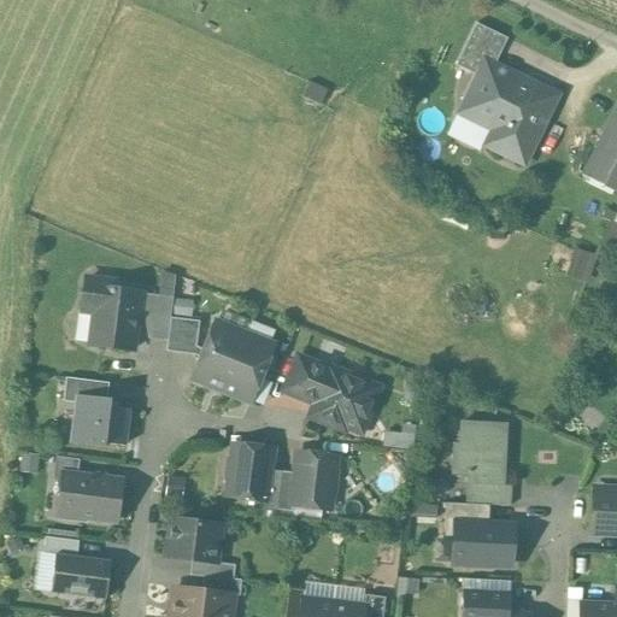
[(507,40),(476,24),(456,66),(477,77),(485,62),(494,66),(507,40)]
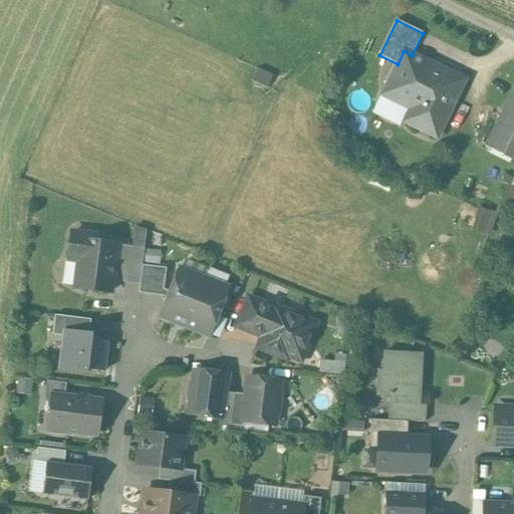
[(446,75),(423,63),(424,61),(412,55),(404,51),(398,64),(381,95),(410,109),(404,122),(437,139),(445,121),(442,120),(461,81),(446,74),(446,75)]
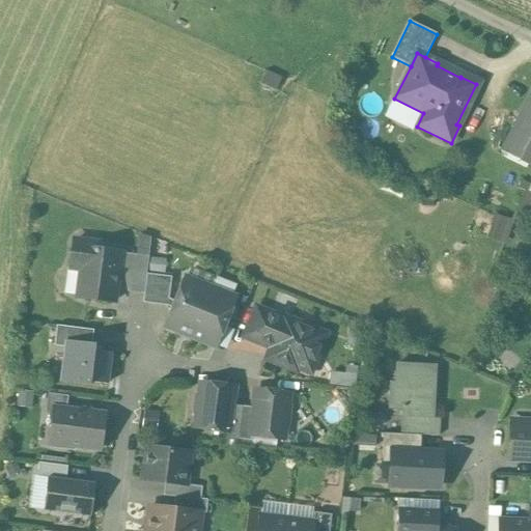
[(530,92),(502,151),(530,165),(530,92)]
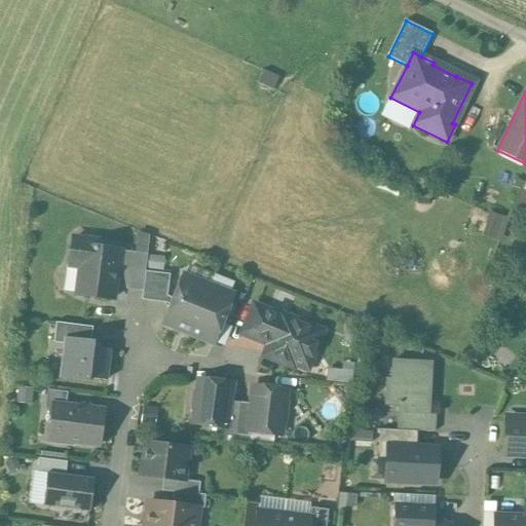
[(99,242),(73,239),(70,265),(80,266),(77,295),(112,300),(116,270),(118,251),(98,249),(99,242)]
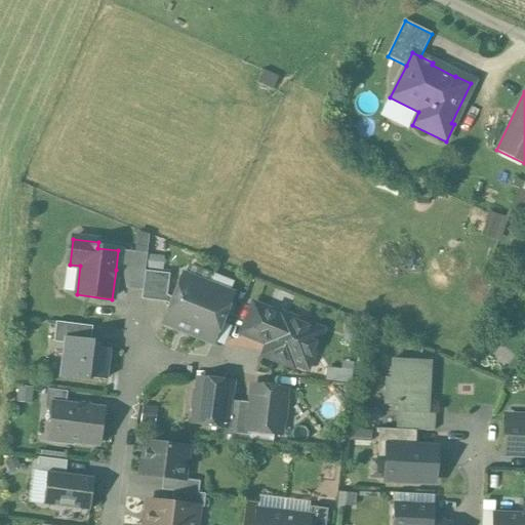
[(147,254),(118,250),(116,270),(122,271),(126,289),(127,289),(143,290),(145,272),(147,254)]
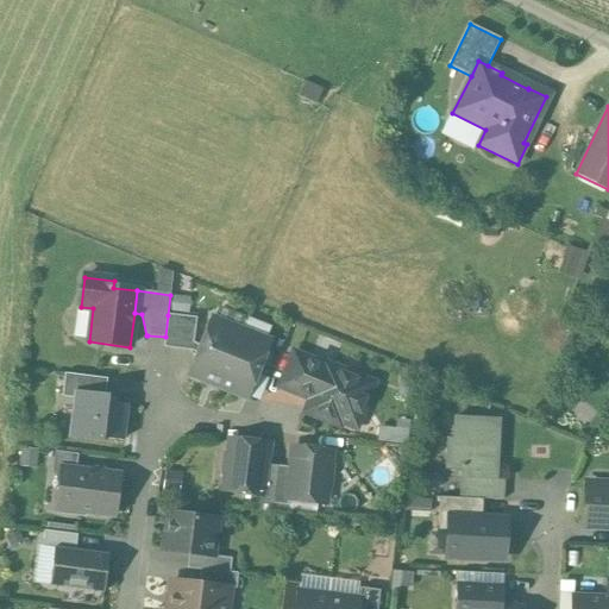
[(196,319),(168,315),(165,337),(164,347),(192,351),(199,355),(202,347),(193,344),(196,319)]
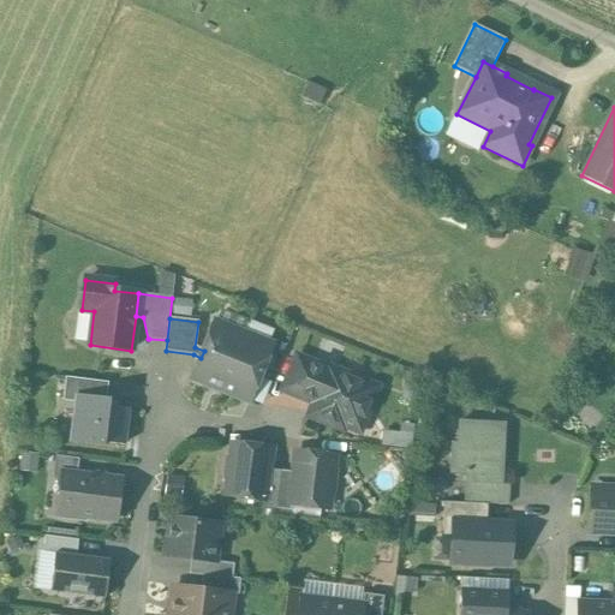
[(270,346),(215,324),(204,351),(201,358),(192,378),(249,401),(270,346)]
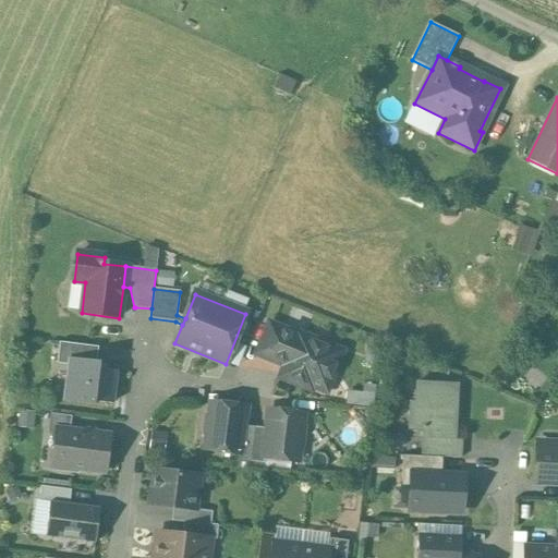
[(341,353),(299,336),(298,337),(269,326),(257,354),(287,365),(291,375),(289,380),(308,388),(330,379),(326,370),(336,365),(341,353)]
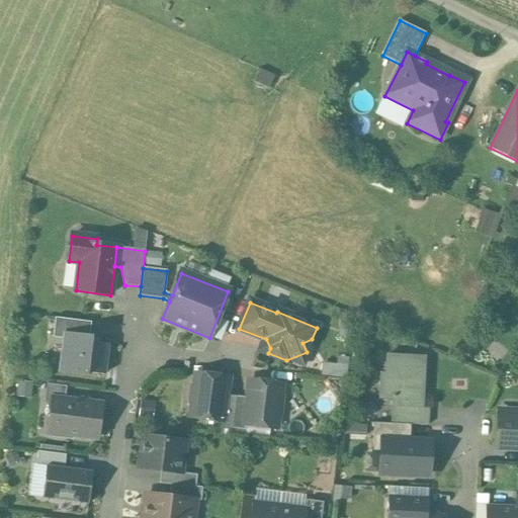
[(91,323),(55,319),(53,338),(63,339),(64,333),(89,337),(91,323)]
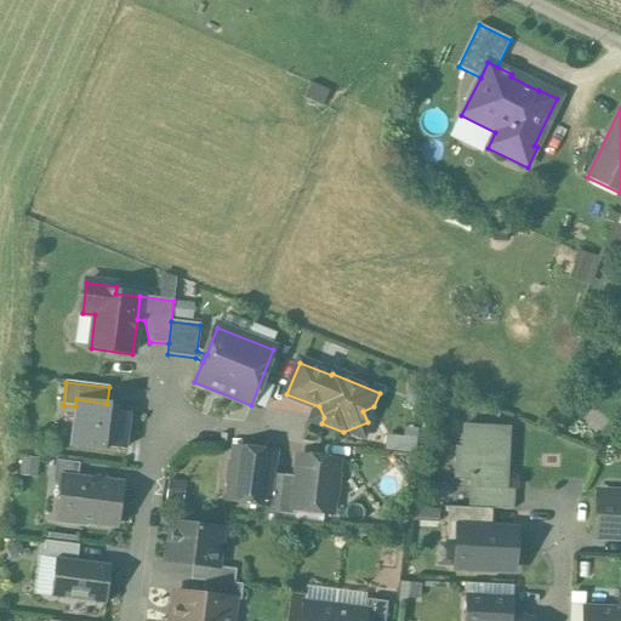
[(107,404),(77,399),(75,406),(70,448),(104,453),(106,448),(126,450),(130,414),(109,411),(110,404),(107,404)]
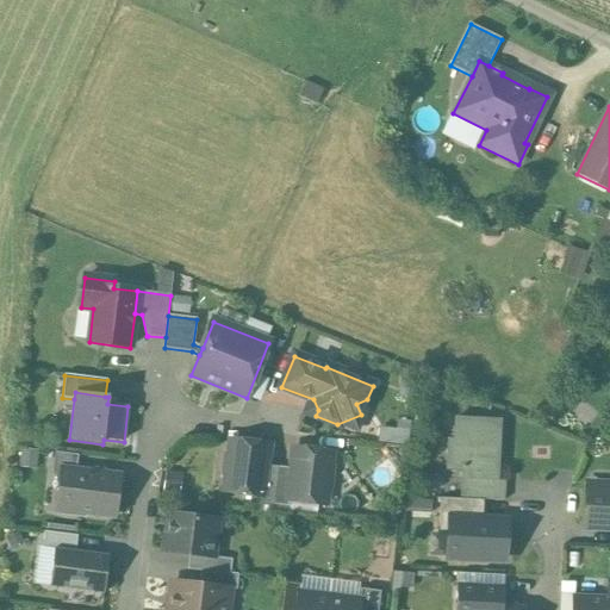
[(500,421),(454,418),(454,441),(448,440),(447,470),(462,471),(462,480),(498,481),(498,480),(500,421)]
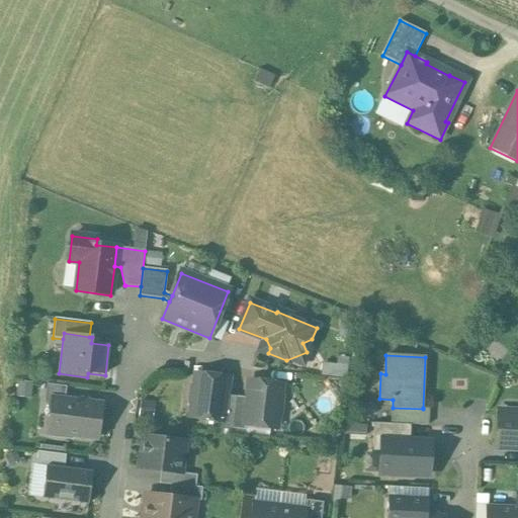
[(337,363),(323,363),(322,375),(347,375),(347,356),(337,356),(337,363)]
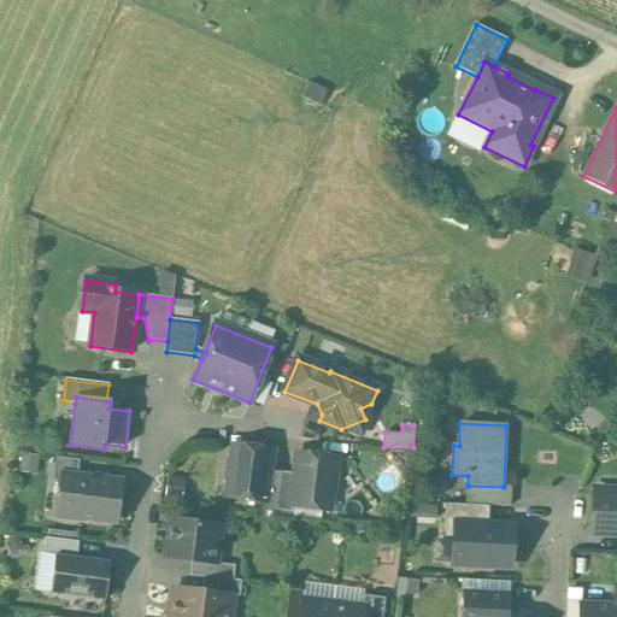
[(270,450),(234,446),(233,460),(230,460),(228,481),(230,481),(228,498),(264,503),(268,471),(270,450)]
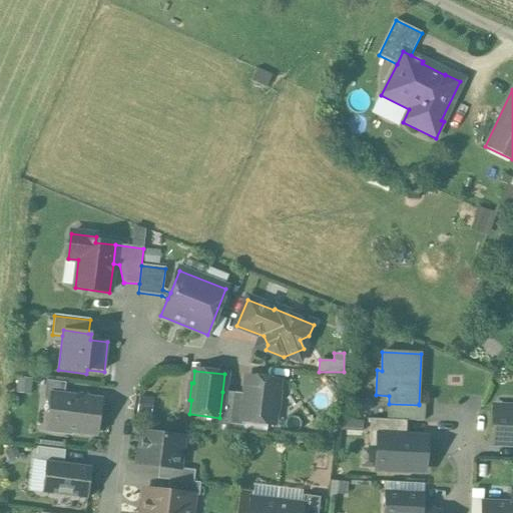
[(279,381),(248,378),(246,395),(242,421),(243,421),(273,425),(275,411),(277,411),(279,394),(277,394),(279,381)]
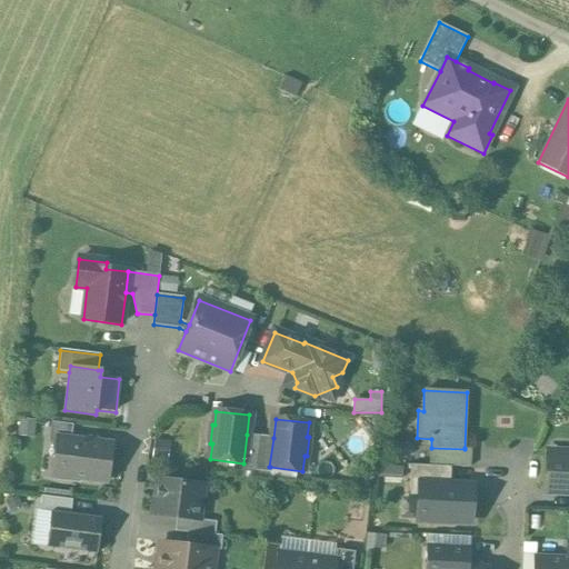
[(73,426),(51,422),(49,441),(57,442),(58,439),(71,440),(73,426)]
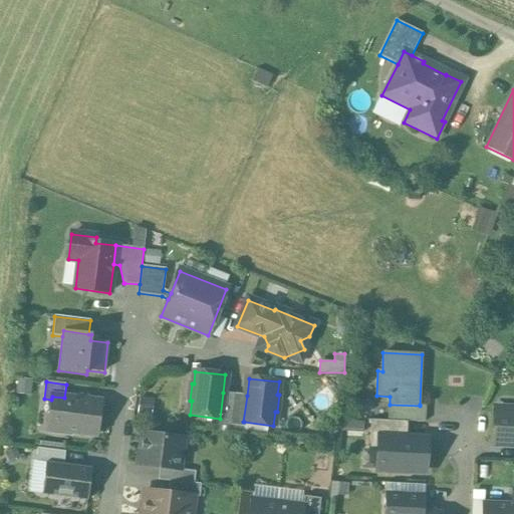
[(235,394),(223,393),(220,419),(219,426),(231,428),(231,426),(235,394)]
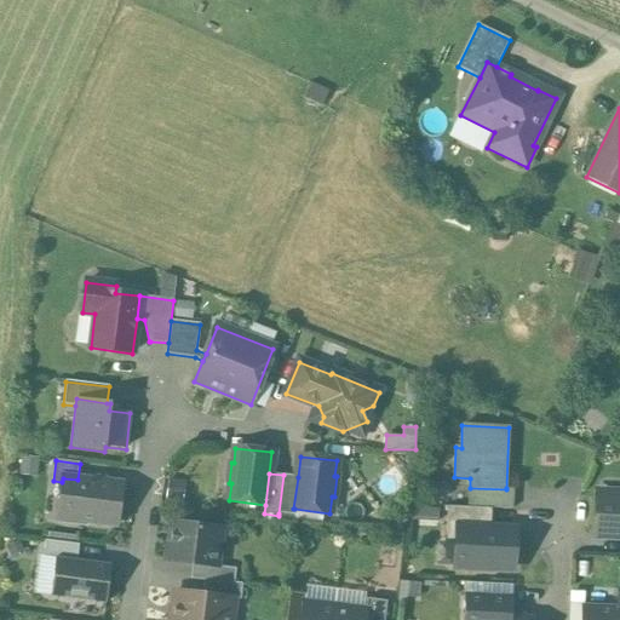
[(298,477),(283,475),(279,514),(293,516),(294,509),(293,509),(298,477)]
